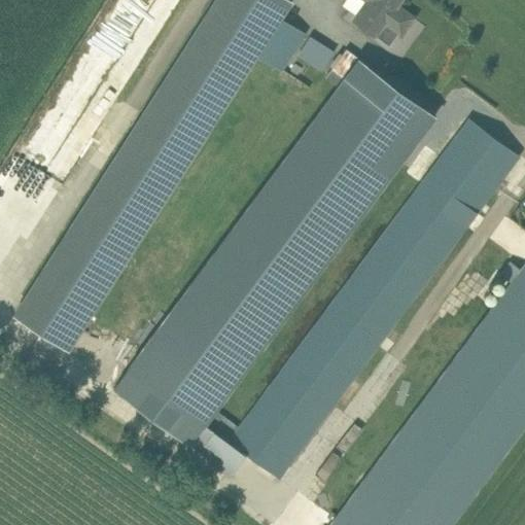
[(97,0),(0,173),(0,280),(40,209),(25,201),(18,200),(19,194),(62,116),(62,124),(86,80),(85,88),(128,13),(155,15),(152,13),(160,14),(170,20),(180,0),(97,0)]
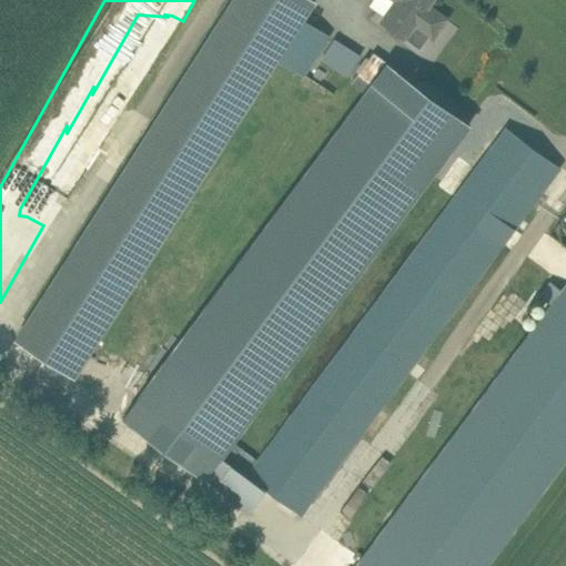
[(313,0),(231,0),(13,342),(72,378),(274,61),(302,79),(327,38),(301,20),(313,0)]
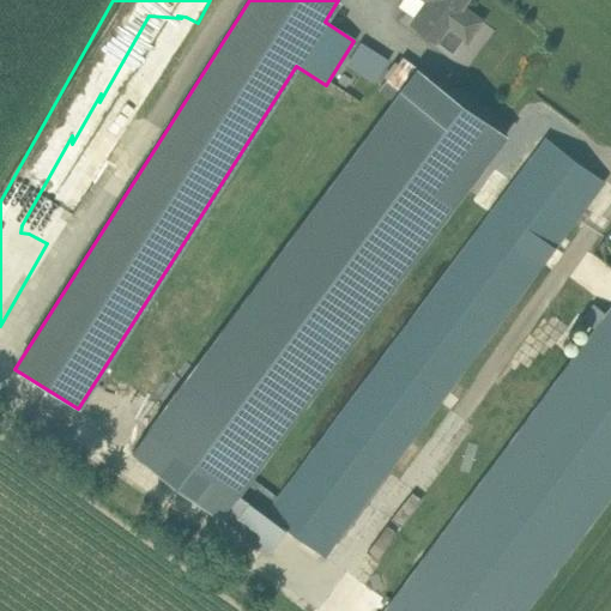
[(424,0),(427,1),(409,26),(451,55),(460,41),(464,44),(479,22),(459,7),(464,0),(424,0)]
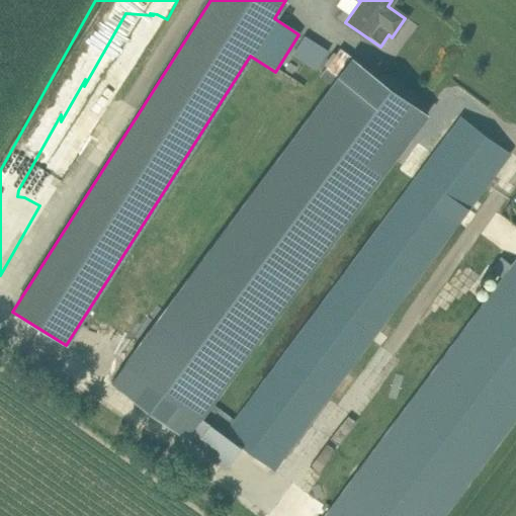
[(288,56),(313,72),(326,51),(301,35),(288,56)]
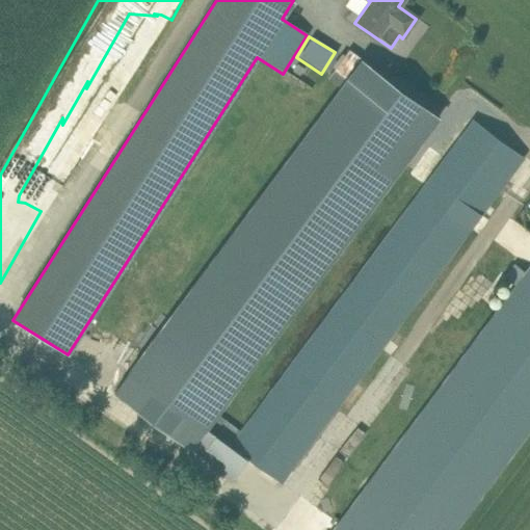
[(346,82),(112,391),(189,449),(188,451),(196,458),(214,435),(227,446),(238,430),(216,414),(429,129),(438,116),(362,60),(361,60),(348,50),(333,71),(346,82)]
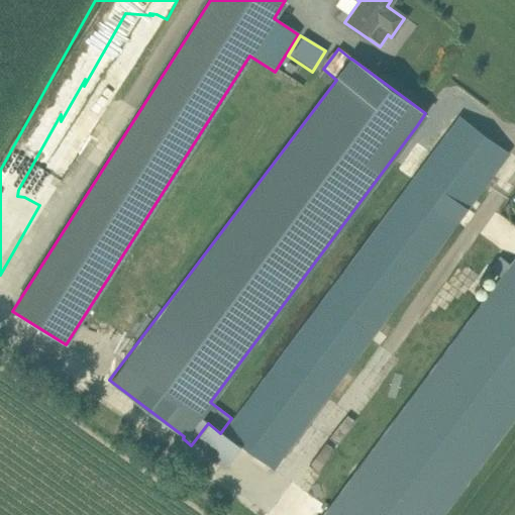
[(448,131),(223,434),(239,447),(253,457),(270,470),(374,331),(375,330),(382,320),(508,153),(459,117),(448,131)]
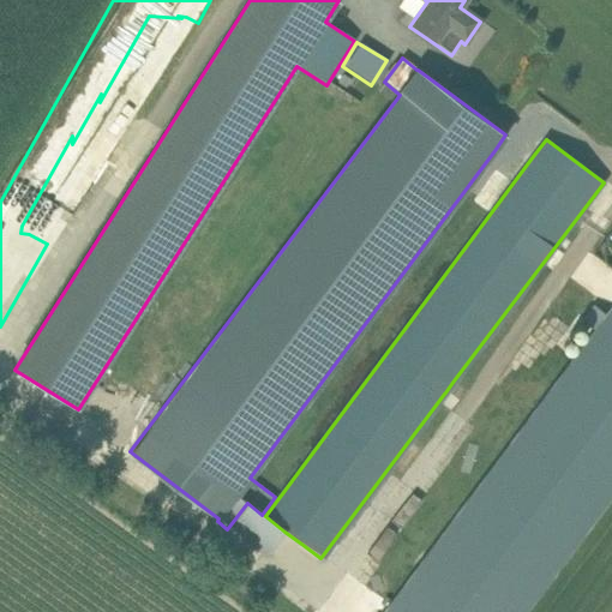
[(611,305),(383,611),(523,611),(611,495),(611,305)]
